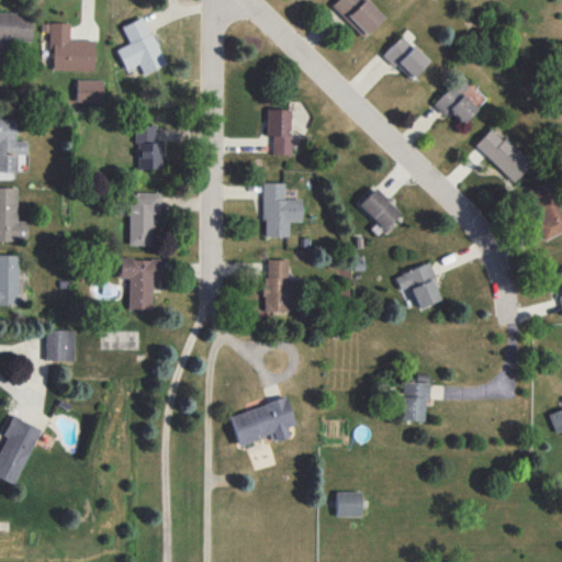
[(383,15),(367,0),(335,0),(330,6),(363,36),(383,15)]
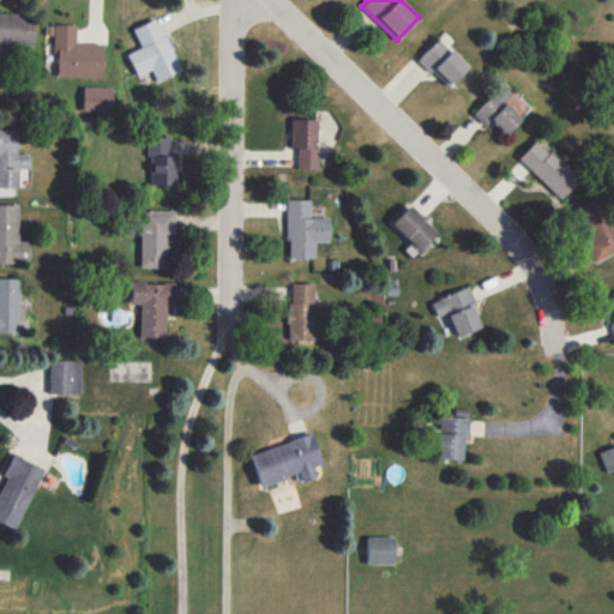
[(0,67),(2,68),(2,44),(35,44),(35,14),(0,13),(0,67)]
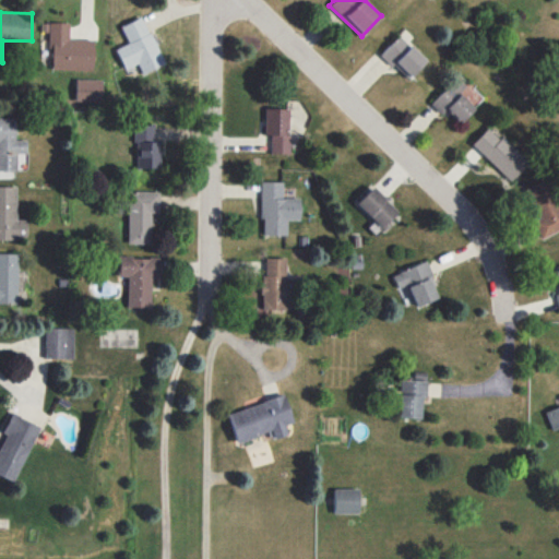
[(165,63),(143,15),(121,25),(129,44),(116,49),(123,64),(135,59),(142,73),(165,63)]
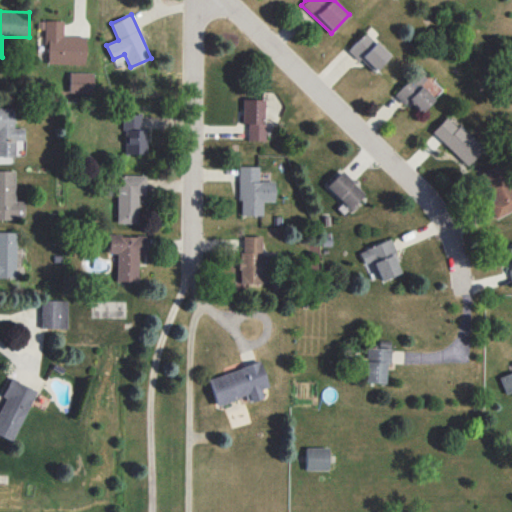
[(86,64),(86,36),(64,35),(64,20),(39,20),(39,28),(46,29),(46,63),(86,64)]
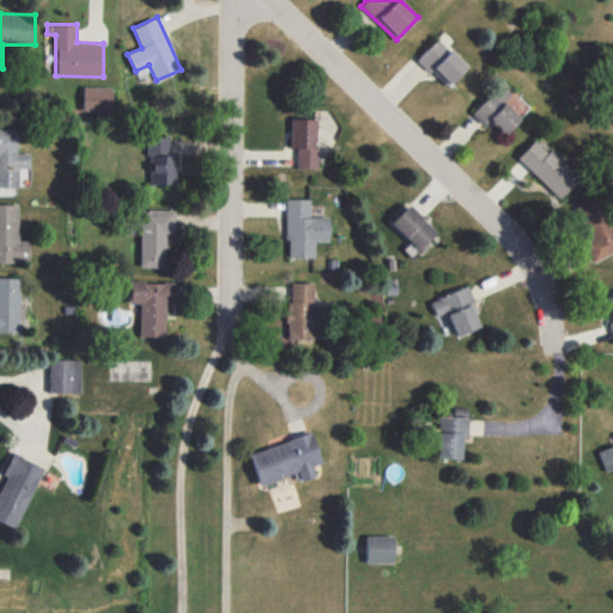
[(466,66),(437,37),(418,59),(447,86),(466,66)]
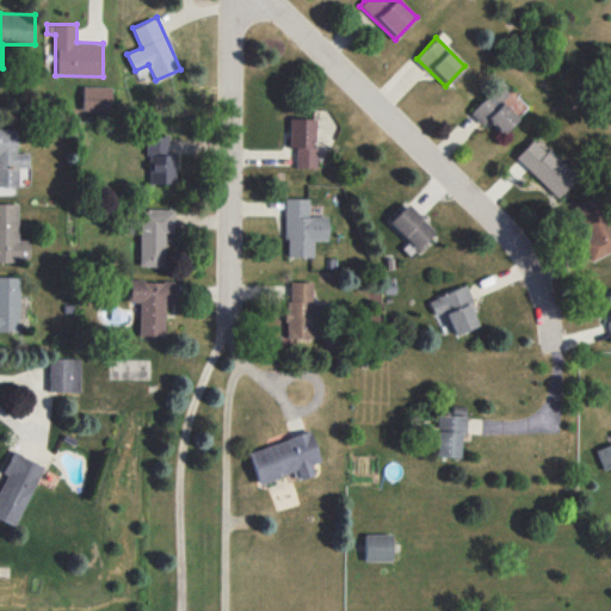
[(486,119),(503,135),(518,117),(501,102),(508,93),(499,84),(470,113),(482,124),(486,119)]
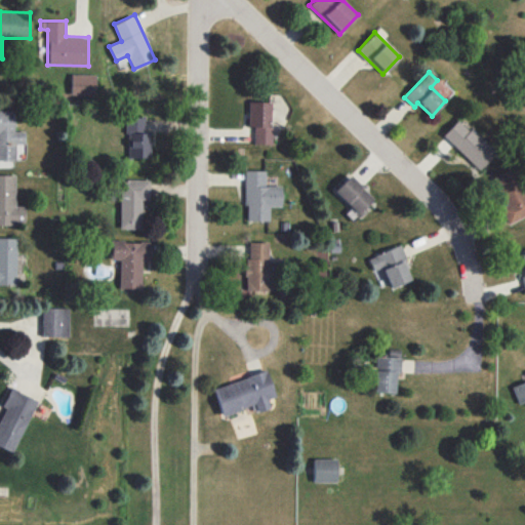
[(96,74),(72,74),(71,94),(96,94),(96,74)]
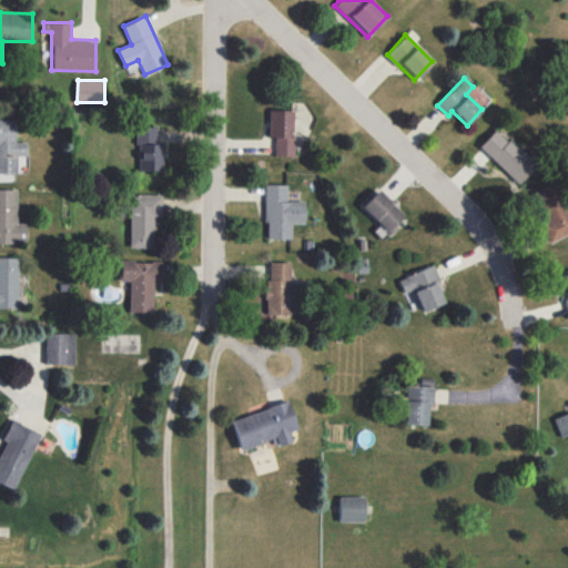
[(293,110),(269,110),(269,138),(275,138),(275,155),(293,155),(293,110)]
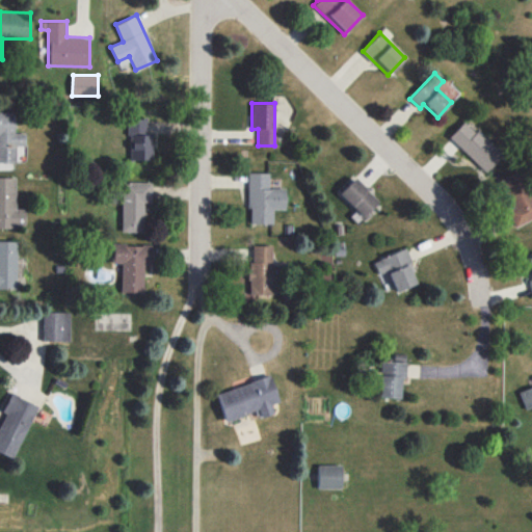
[(15,112),(0,111),(0,161),(17,162),(17,145),(26,145),(26,132),(15,132),(15,112)]
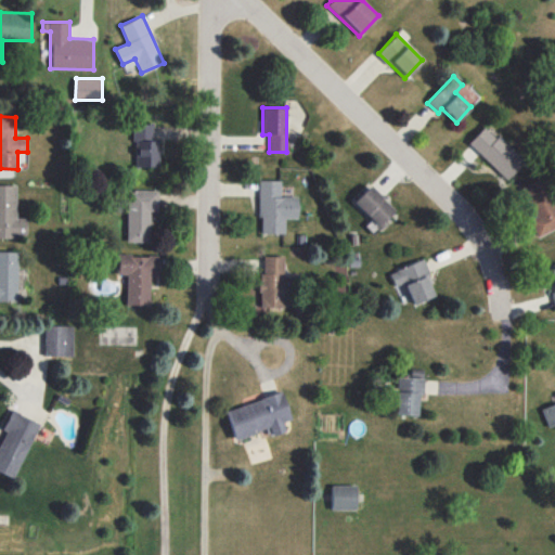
[(158,166),(159,140),(153,140),(154,123),(136,123),(134,166),(158,166)]
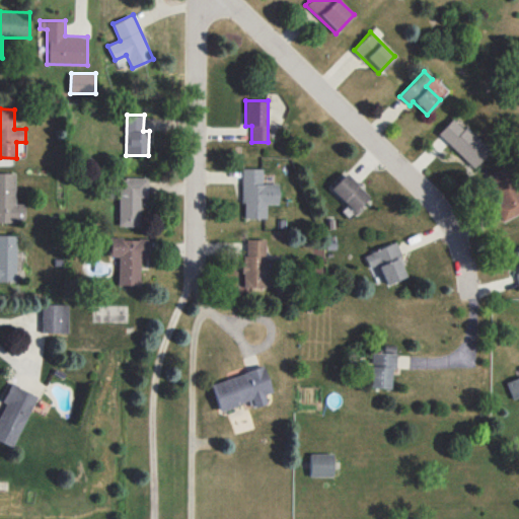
[(454,117),(438,133),(473,167),(490,150),(454,117)]
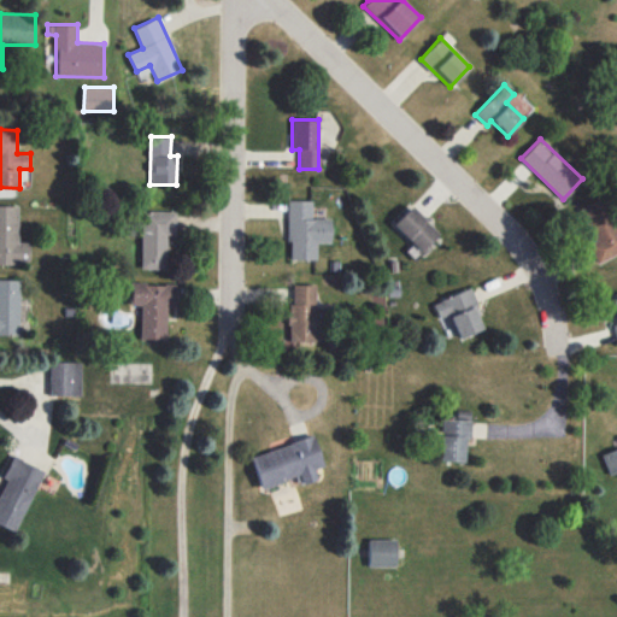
[(588,244),(597,263),(616,253),(616,231),(603,198),(580,207),(594,241),(588,244)]
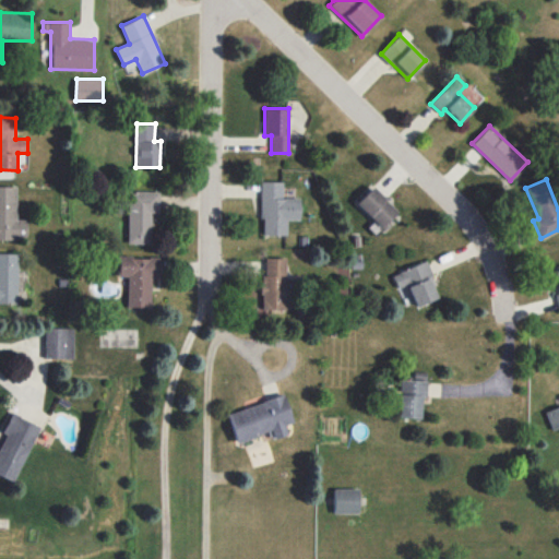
[(286,235),(286,219),(299,219),(300,198),(283,198),(283,181),(261,181),(261,234),(286,235)]
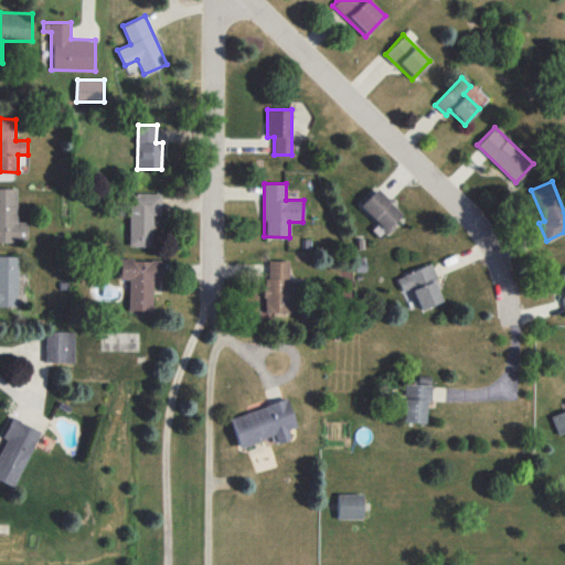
[(17,189),(0,188),(0,241),(28,242),(28,222),(16,221),(17,189)]
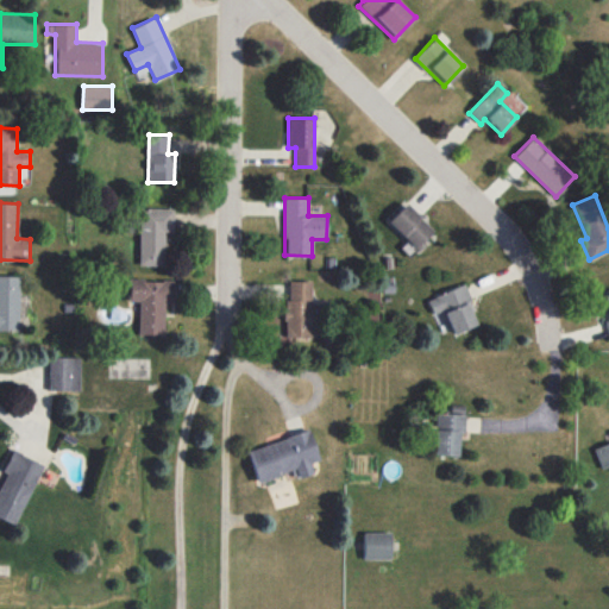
[(389,220),(408,240),(401,246),(409,255),(434,231),(407,202),(389,220)]
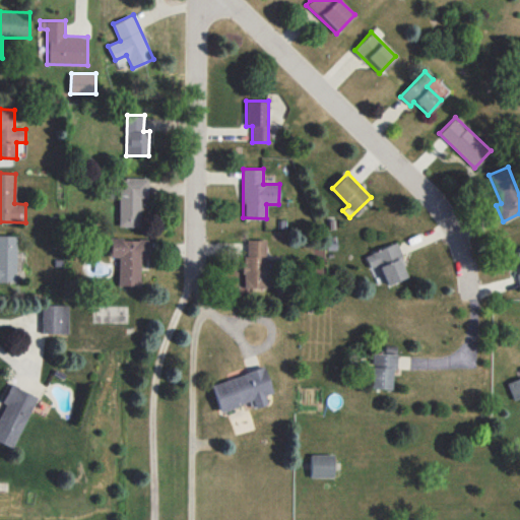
[(118,225),(140,226),(140,197),(148,197),(149,178),(120,177),(118,225)]
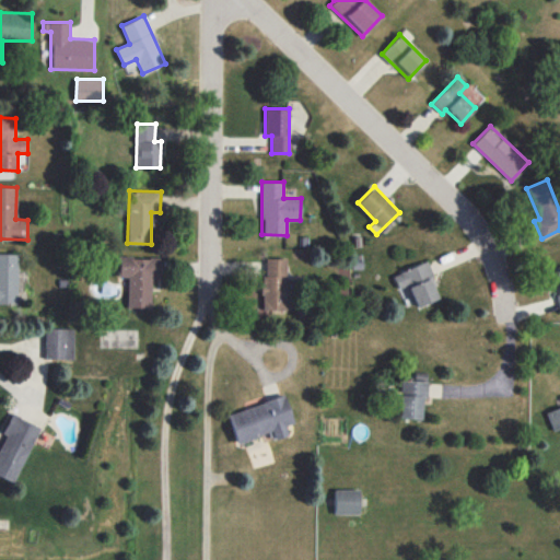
[(0,303),(16,304),(18,254),(0,253),(0,303)]
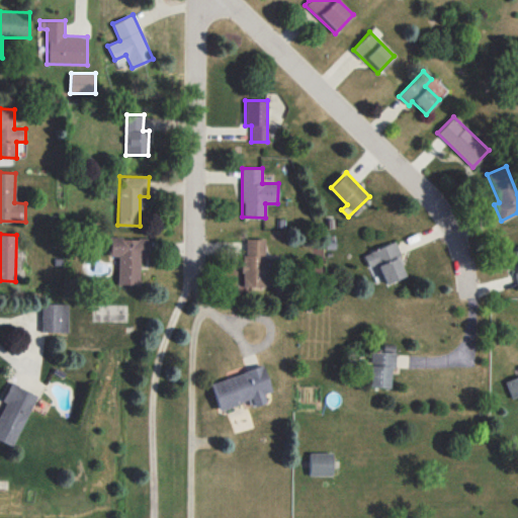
[(117,256),(117,283),(140,284),(140,256),(147,257),(148,238),(109,237),(108,255),(117,256)]
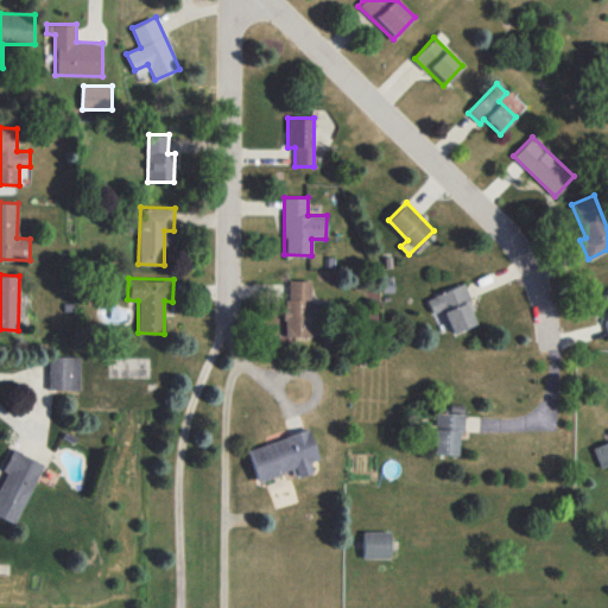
[(285,280),(286,336),(312,336),(311,280),(285,280)]
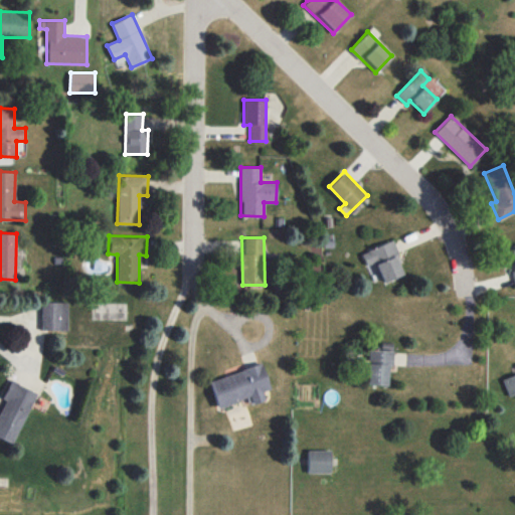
[(404,274),(392,240),(361,252),(366,266),(376,263),(382,282),(404,274)]
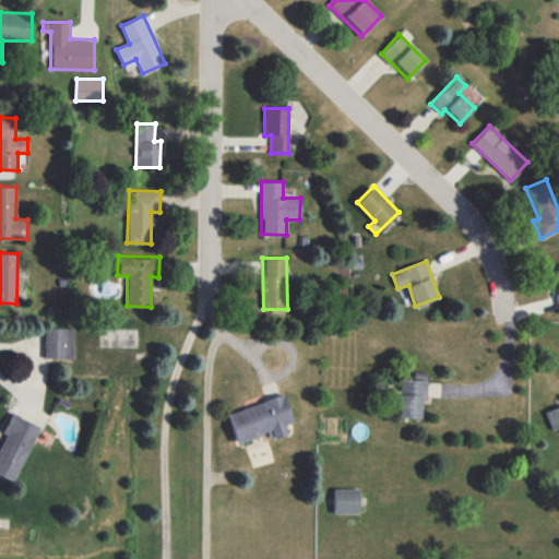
[(45,358),(73,358),(73,328),(46,328),(45,358)]
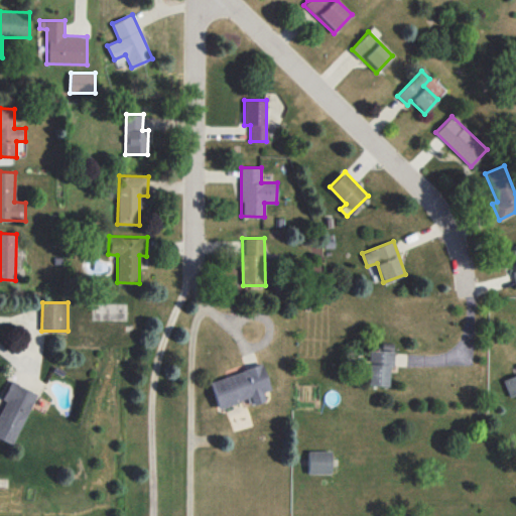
[(393,366),(393,350),(368,349),(367,385),(387,386),(388,366),(393,366)]
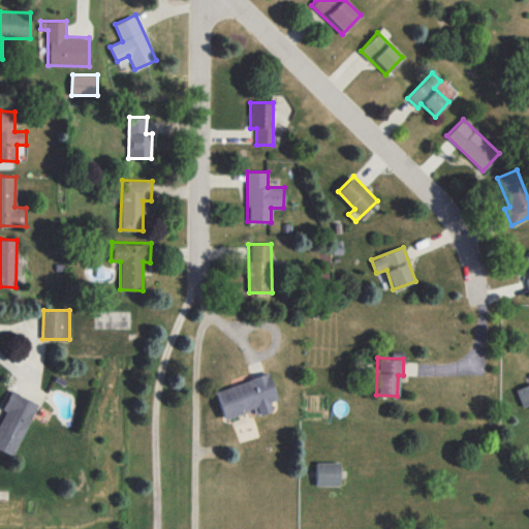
[(276,399),(269,373),(215,390),(223,418),(256,408),(258,414),(272,411),(269,401),(276,399)]
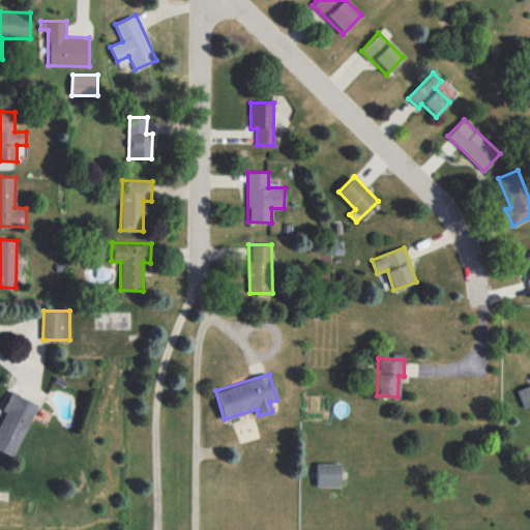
[(529,405),(529,396),(527,386),(518,389),(524,408),(529,405)]
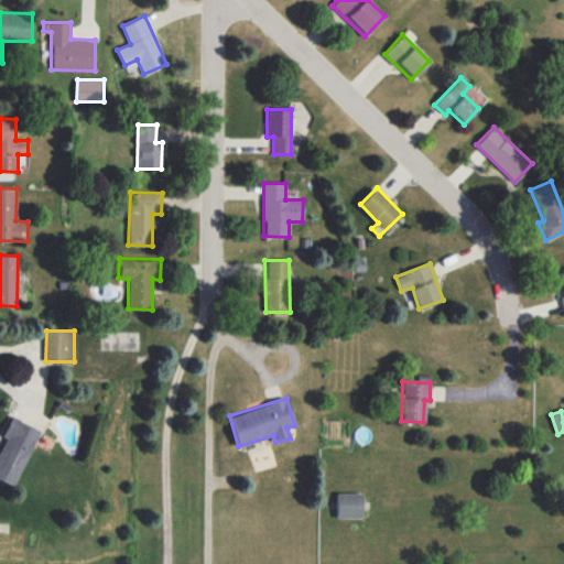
[(7,436),(0,452),(0,478),(14,486),(40,429),(11,416),(3,435),(7,436)]
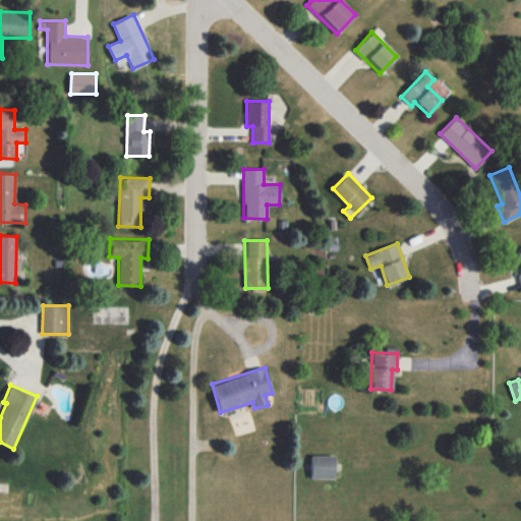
[(335,455),(311,455),(311,477),(335,478),(335,455)]
